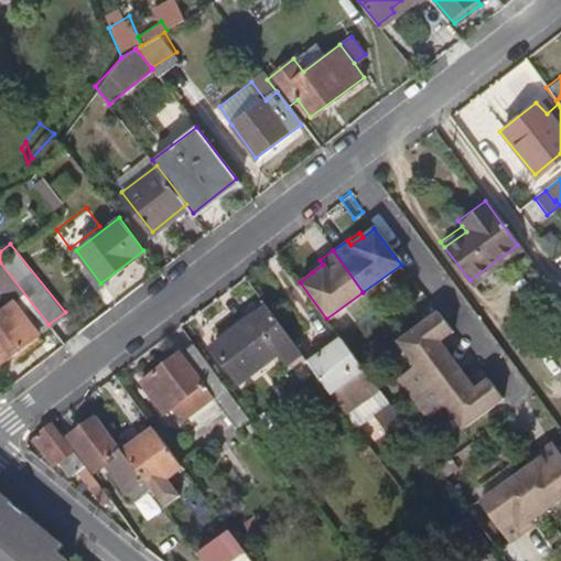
[(323,265),(320,260),(309,268),(312,272),(323,265)]
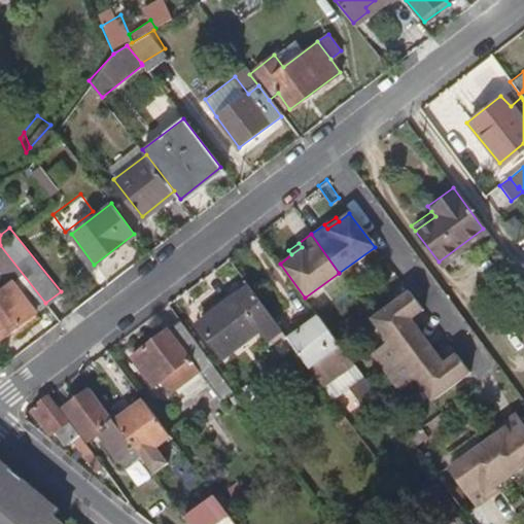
[(0,338),(45,303),(0,245),(0,267),(11,281),(0,289),(0,338)]
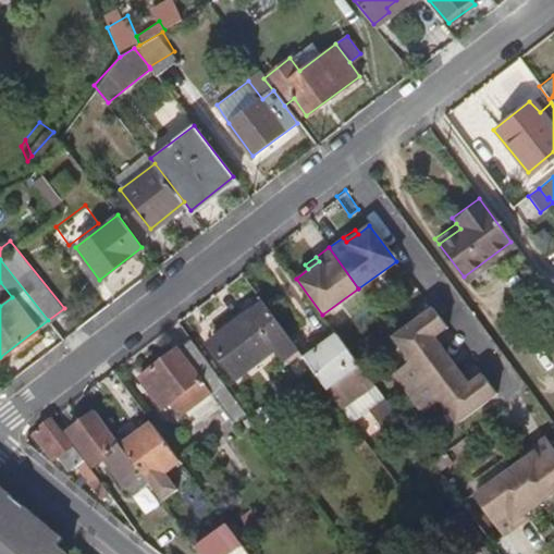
[(552,309),(532,282),(506,300),(527,328),(552,309)]
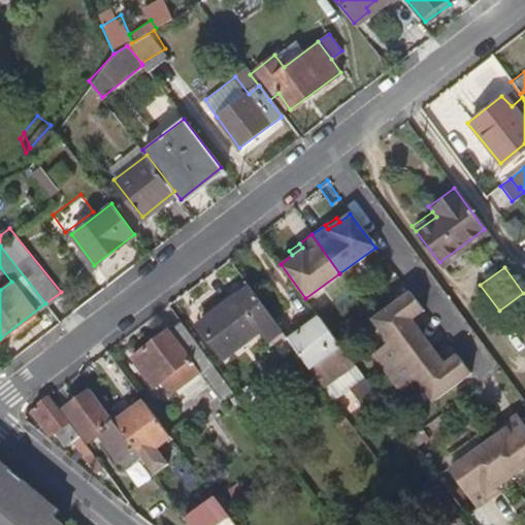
[(273,318),(243,277),(194,317),(223,356),(259,328),(273,318)]
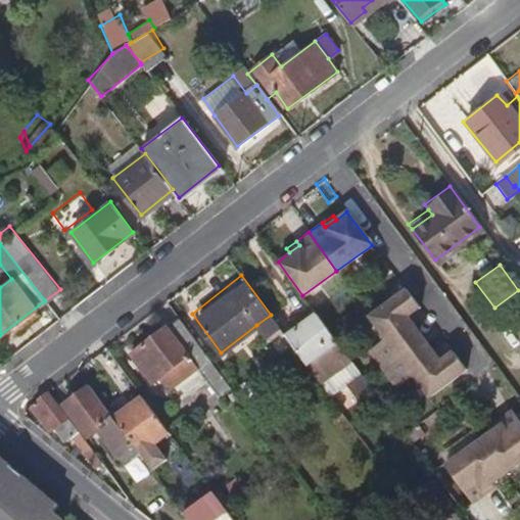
[(383,337),(368,349),(381,367),(423,337),(412,323),(409,326),(403,318),(407,315),(418,305),(406,287),(367,316),(383,337)]
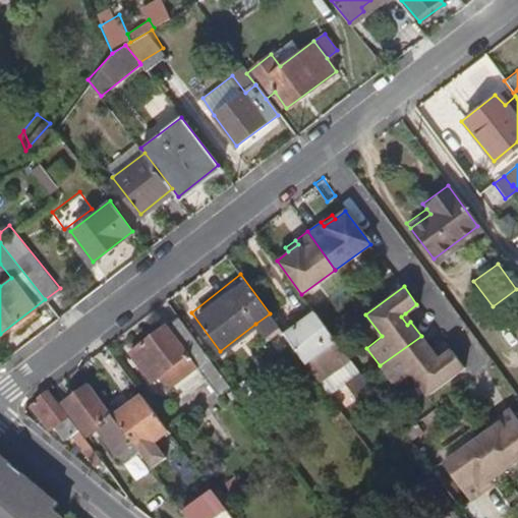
[(301,320),(313,310),(307,302),(295,311),(301,320)]
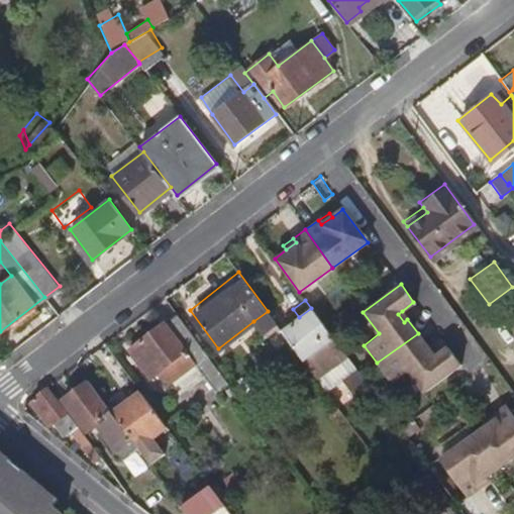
[(355,368),(311,308),(299,317),(282,329),(325,390),(341,378),(355,368)]
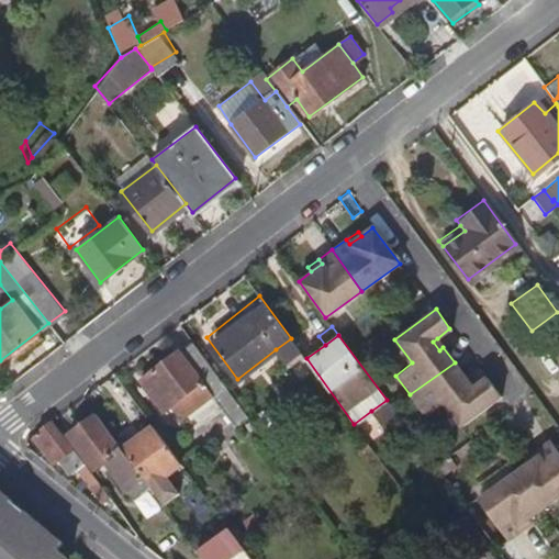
[(301,351),(291,338),(276,349),(284,364),(301,351)]
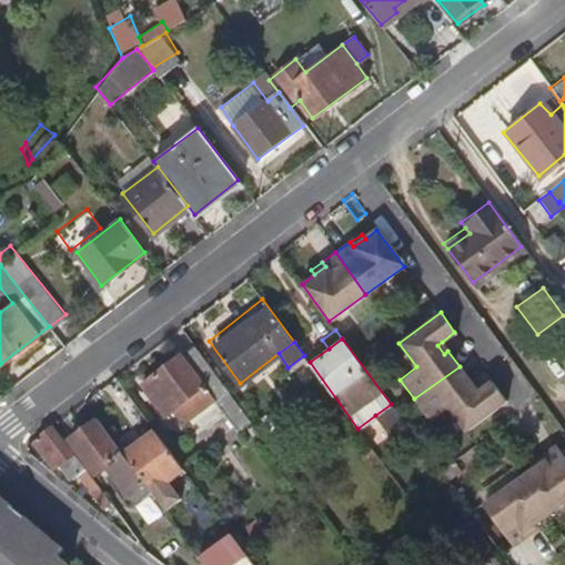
[(447,351),(442,342),(437,345),(444,354),(447,351)]
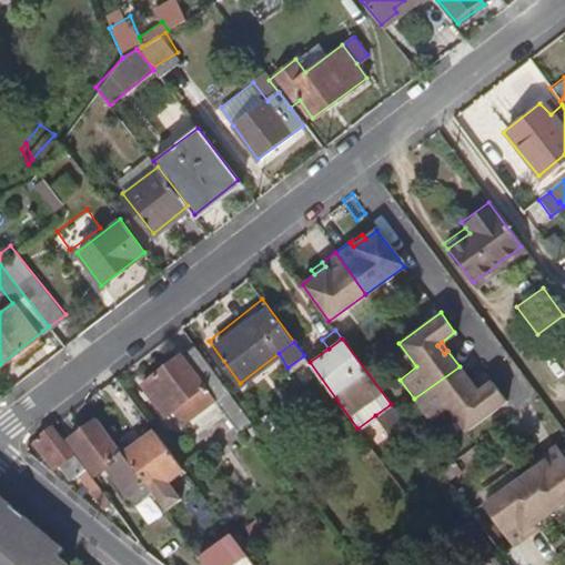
[(241,409),(192,343),(150,375),(173,404),(202,383),(229,417),(241,409)]
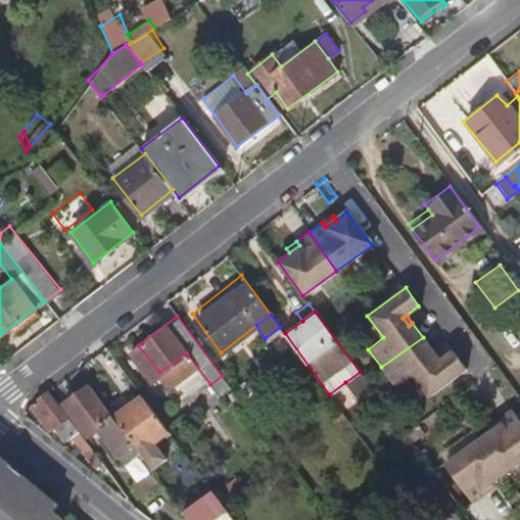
[(423,337),(381,367),(394,385),(411,374),(426,395),(464,368),(451,350),(438,360),(435,362),(429,353),(432,350),(423,337)]
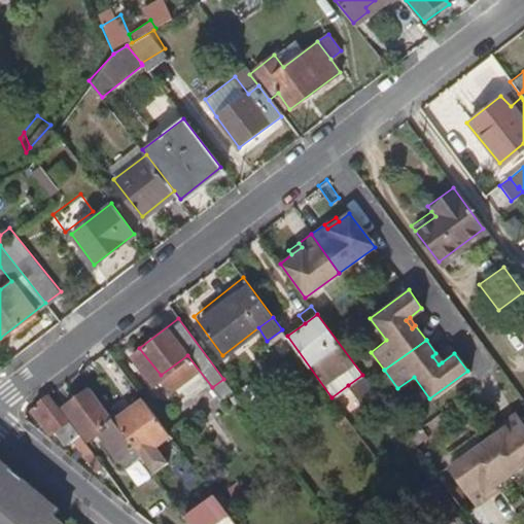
[(439,364),(442,362),(435,353),(432,356),(439,364)]
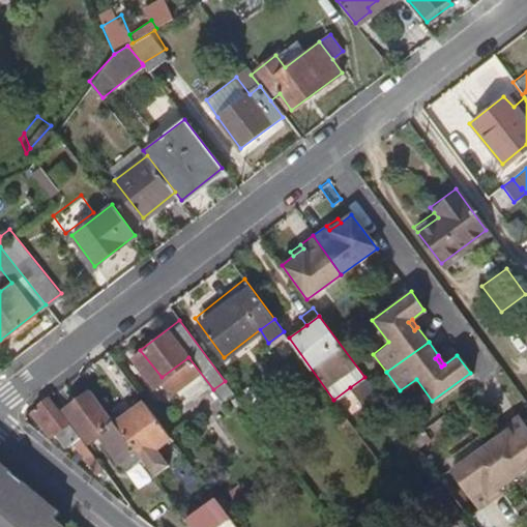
[(376,392),(364,377),(350,387),(362,403),(376,392)]
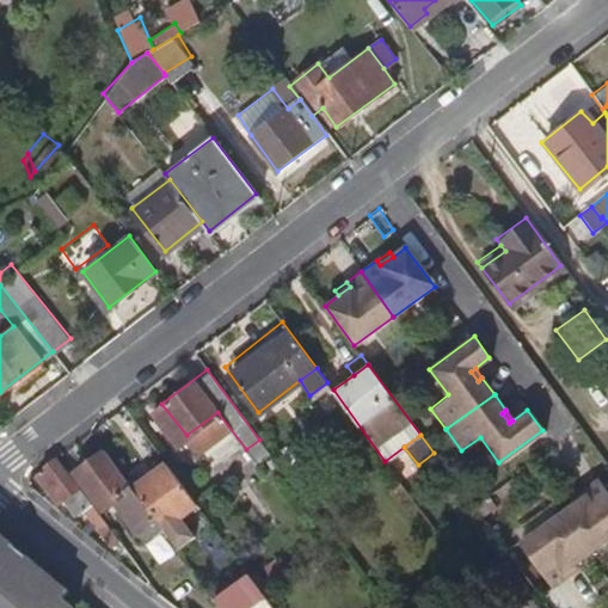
[(130,486),(102,449),(74,471),(102,507),(112,498),(142,541),(163,528),(130,486)]
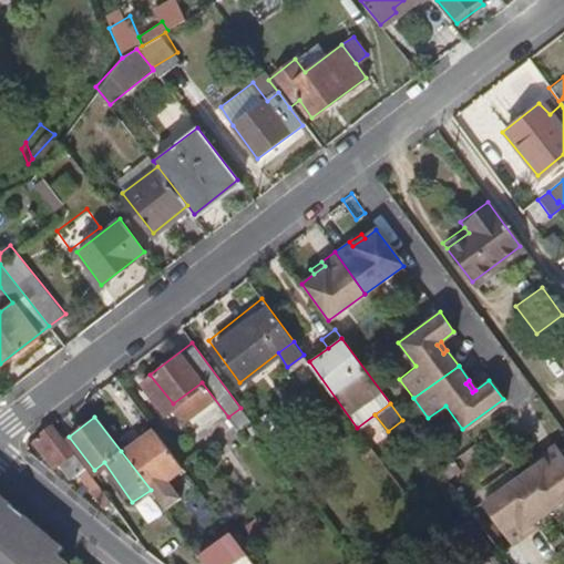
[(52,422),(31,439),(42,454),(45,451),(55,461),(63,455),(101,503),(108,496),(52,422)]
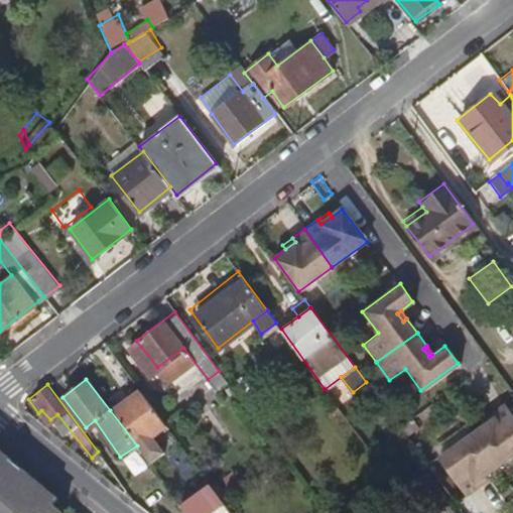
[(162,426),(136,390),(110,410),(137,445),(148,462),(164,451),(151,434),(162,426)]
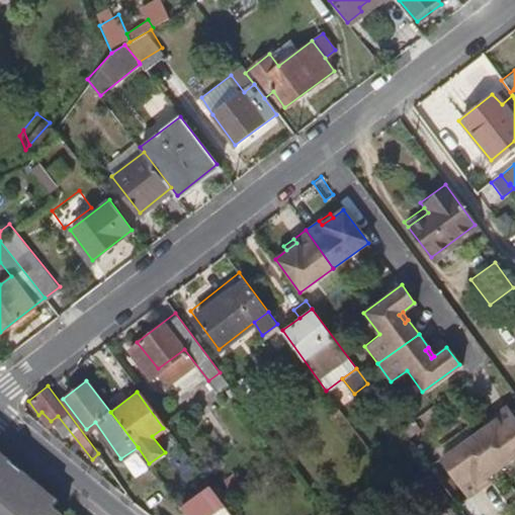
[(484,428),(457,446),(483,481),(488,478),(514,456),(514,420),(505,407),(491,417),(494,420),(484,428)]
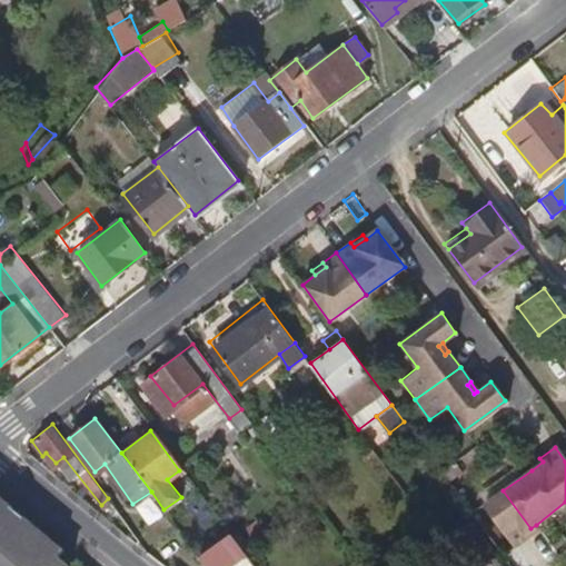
[(528,466),(532,470),(543,462),(539,458),(528,466)]
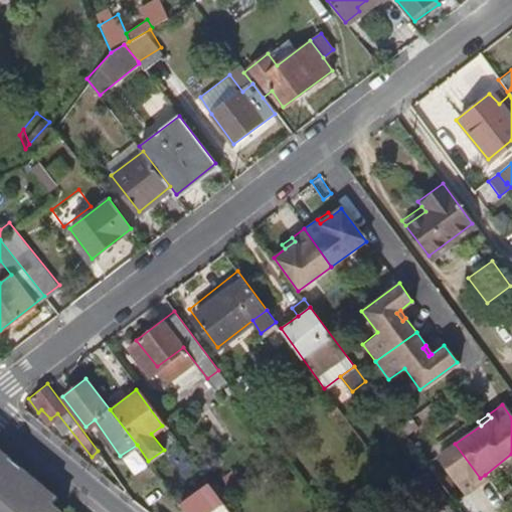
[(480,478),(455,444),(436,458),(463,496),(478,487),(475,482),(480,478)]
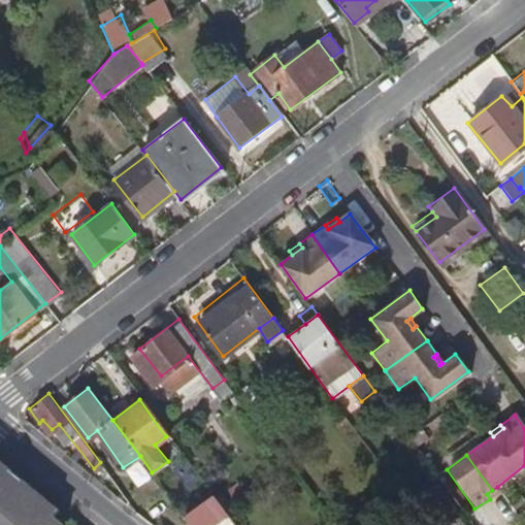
[(0,524),(58,524),(61,521),(48,511),(54,505),(0,460),(0,524)]
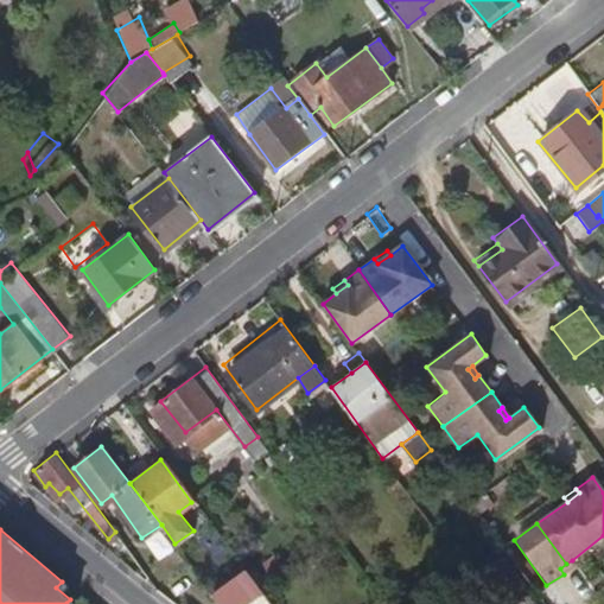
[(509,603),(529,589),(502,551),(482,566),(508,603),(509,603)]
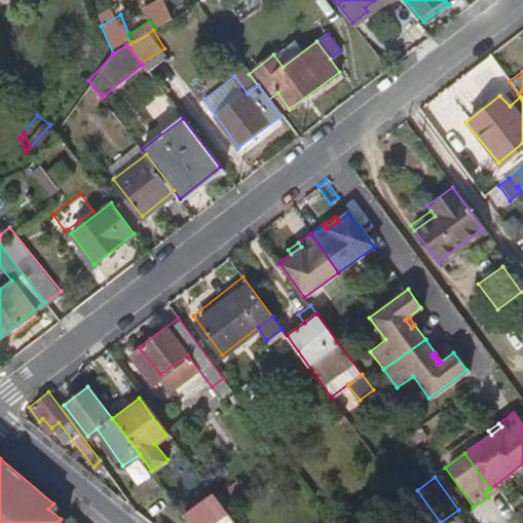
[(202,494),(195,484),(187,490),(194,500),(202,494)]
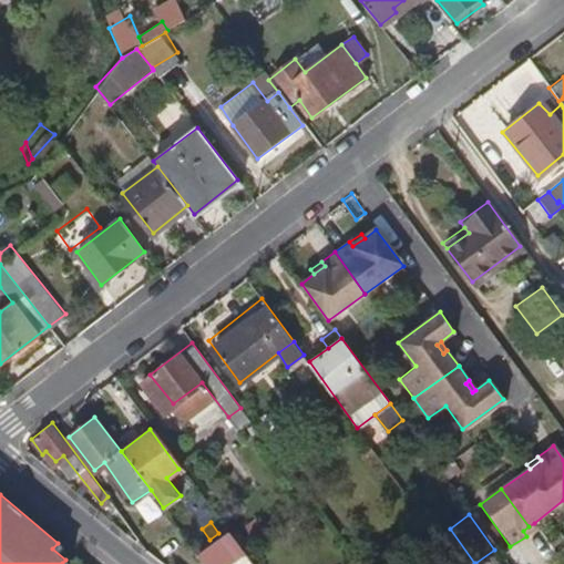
[(523,531),(526,536),(532,532),(529,526),(523,531)]
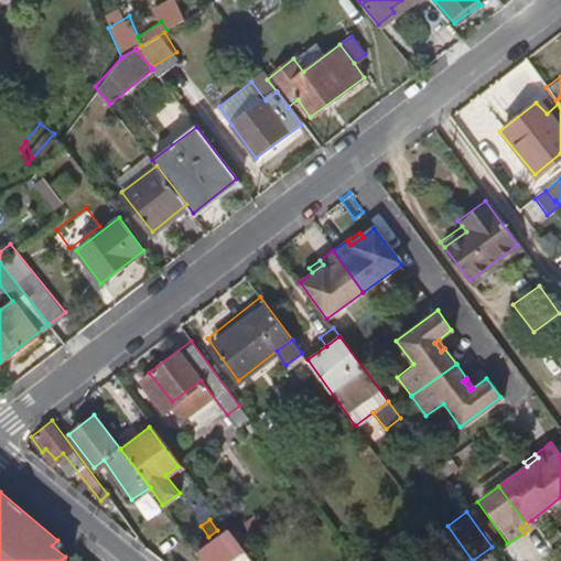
[(197,550),(205,560),(216,560),(219,559),(220,560),(247,560),(225,530),(207,542),(197,550)]
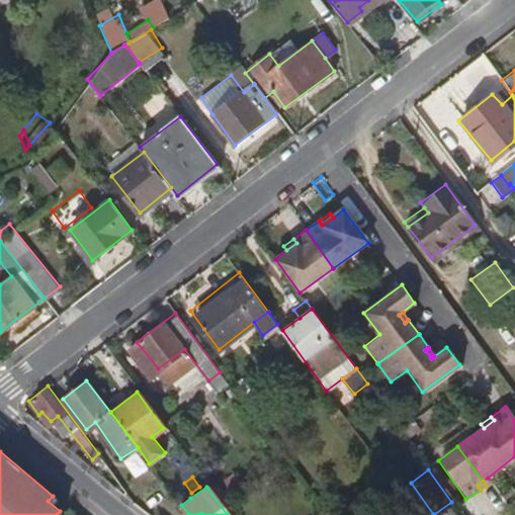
[(181,505),(190,498),(183,489),(174,496),(181,505)]
